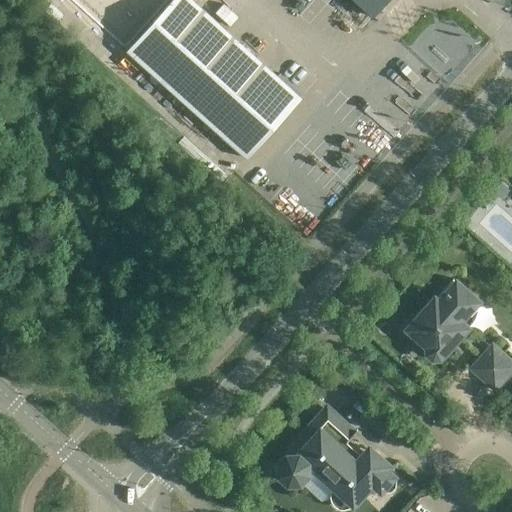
[(73,0),(124,48),(169,0),(73,0)]
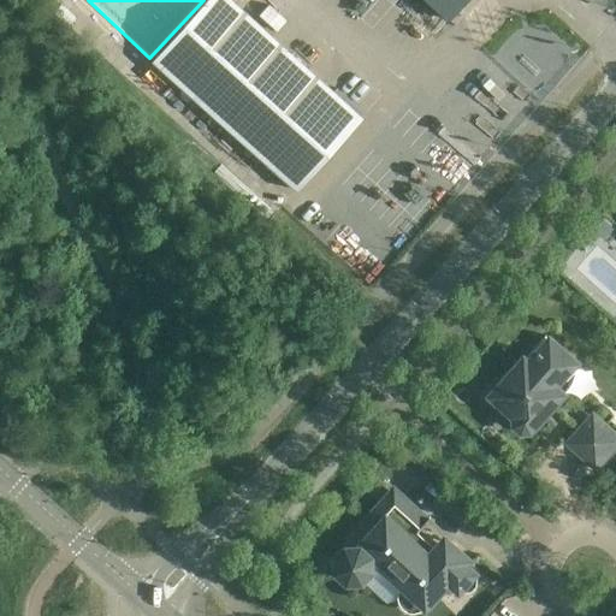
[(363,118),(232,0),(207,0),(153,60),(297,190),(363,118)]
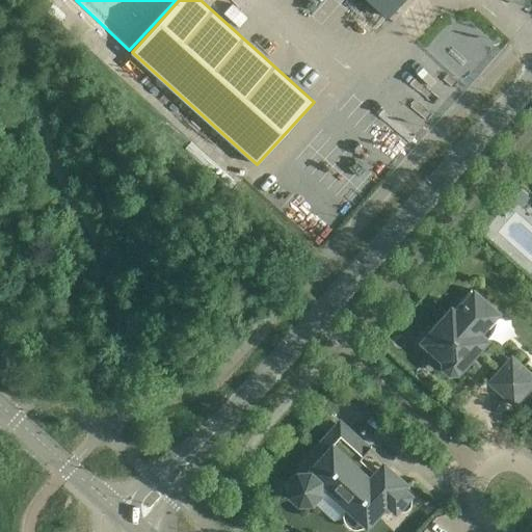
[(368,0),(389,18),(404,0),(368,0)]
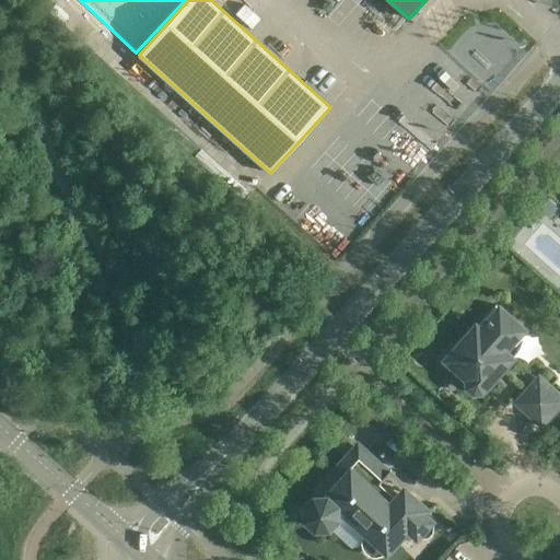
[(463,360),(455,368),(467,378),(468,386),(474,392),(481,391),(491,380),(489,377),(498,368),(502,371),(513,360),(503,351),(508,346),(515,346),(523,337),(523,329),(499,308),(480,329),(476,326),(453,351),(463,360)]
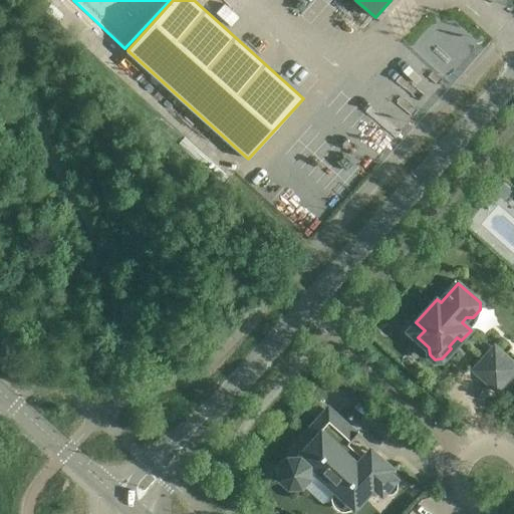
[(513,368),(513,365),(494,348),(475,369),(497,389),(513,368)]
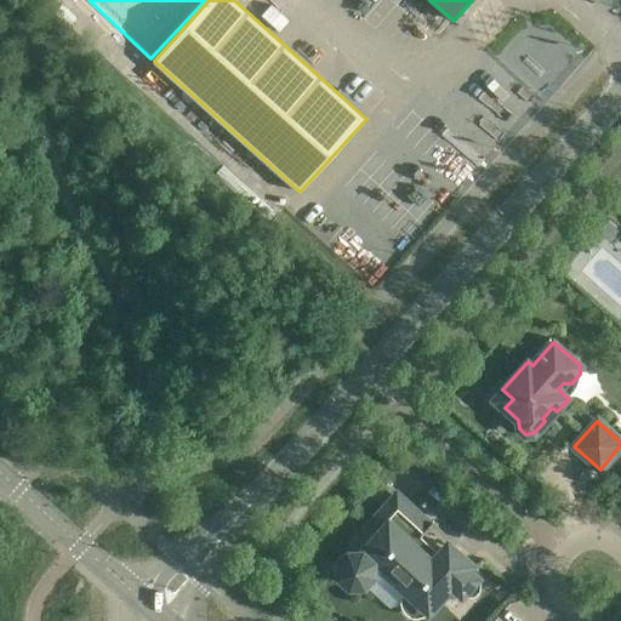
[(340,564),(341,576),(351,586),(364,585),(372,575),(371,562),(374,559),(408,590),(405,592),(402,597),(402,603),(403,608),(406,613),(411,615),(416,616),(422,615),(453,584),(462,593),(467,594),(473,596),(479,588),(478,584),(476,577),(466,569),(469,564),(459,556),(455,559),(444,550),(437,558),(433,554),(431,556),(420,546),(421,543),(417,540),(433,523),(432,522),(428,527),(397,499),(375,522),(383,529),(362,553),(349,554),(340,564)]
